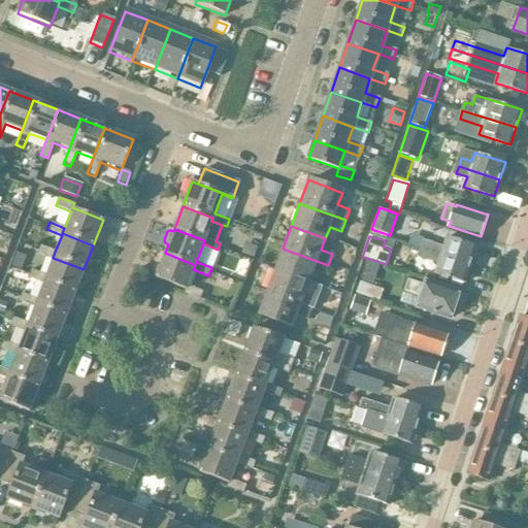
[(420,248),(471,263),(477,245),(448,236),(444,246),(423,239),(420,248)]
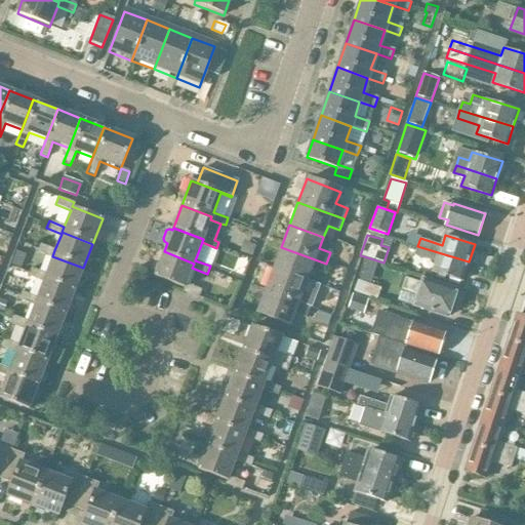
[(239,251),(251,256),(255,246),(243,241),(239,251)]
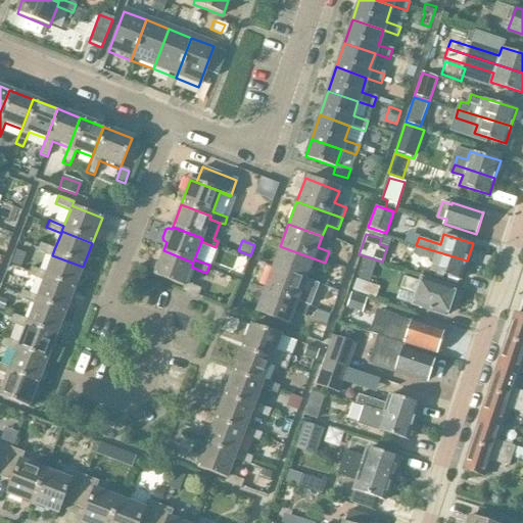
[(52,256),(46,272),(44,278),(74,289),(83,267),(52,255),(54,249),(40,243),(37,251),(52,256)]
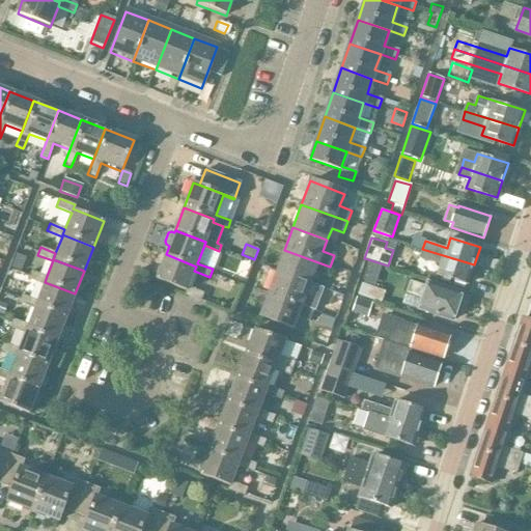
[(469,282),(474,264),(422,249),(420,256),(441,263),(438,273),(469,282)]
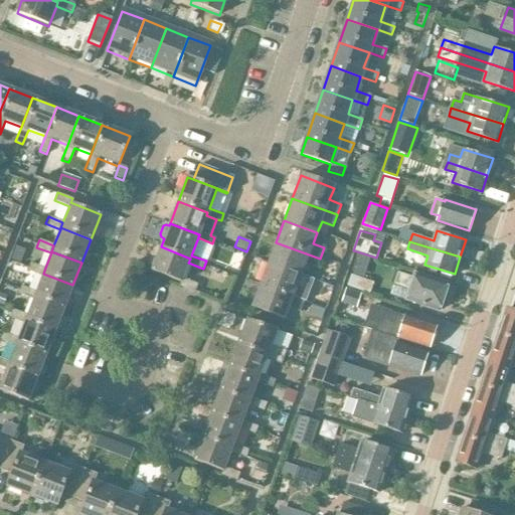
[(276,242),(269,264),(302,276),(306,265),(316,269),(320,259),(276,242)]
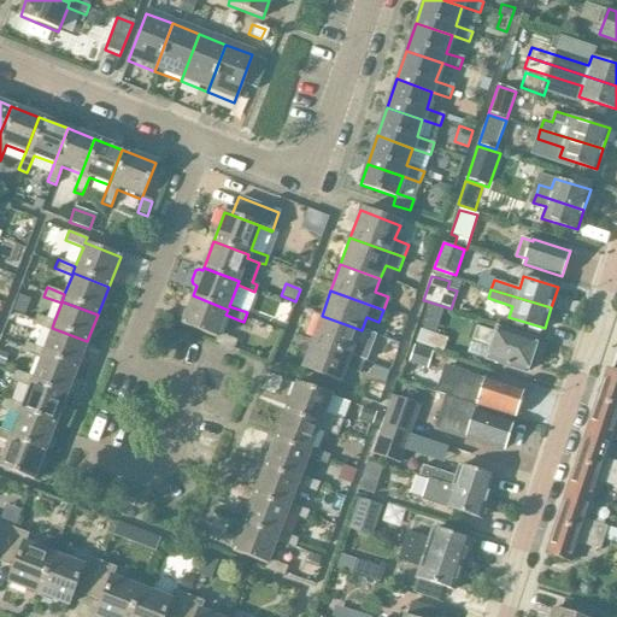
[(18,295),(12,311),(25,316),(31,300),(18,295)]
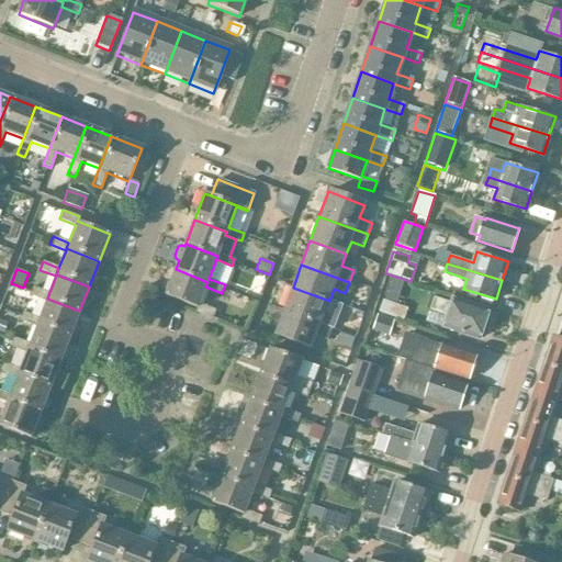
[(176,269),(165,296),(197,308),(195,314),(212,319),(215,311),(199,304),(205,287),(208,282),(176,269)]
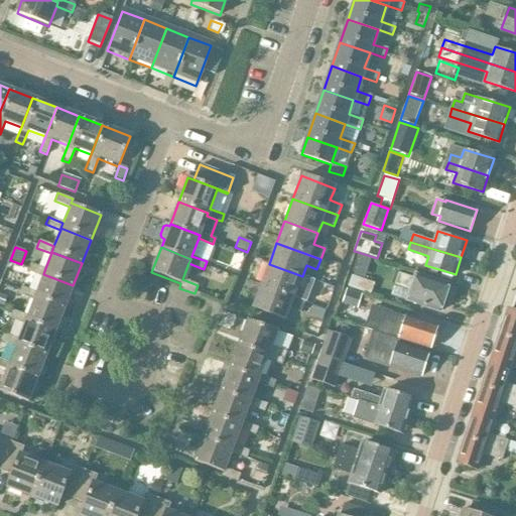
[(42,277),(36,293),(34,298),(63,309),(73,285),(43,274),(45,268),(30,263),(27,271),(42,277)]
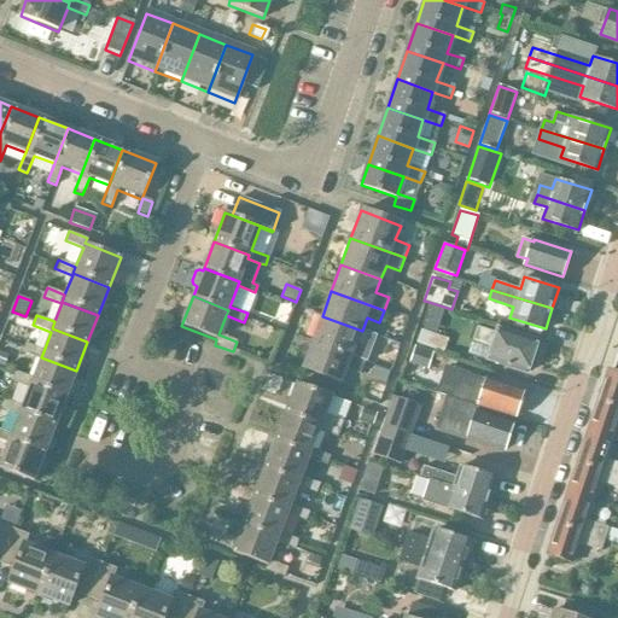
[(313,342),(366,362),(367,362),(375,337),(362,331),(322,316),(313,342)]
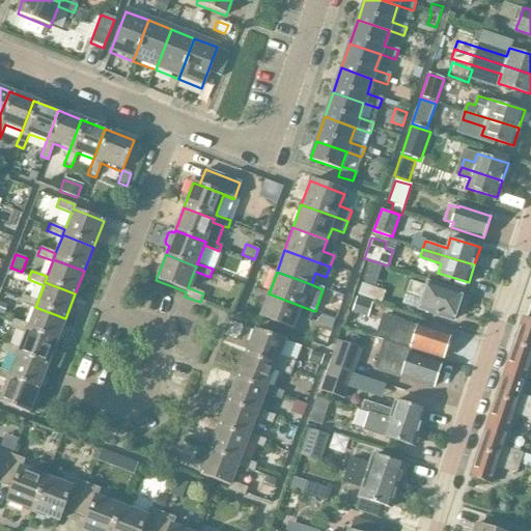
[(453,318),(463,292),(428,281),(427,286),(411,281),(407,292),(422,298),(419,307),(453,318)]
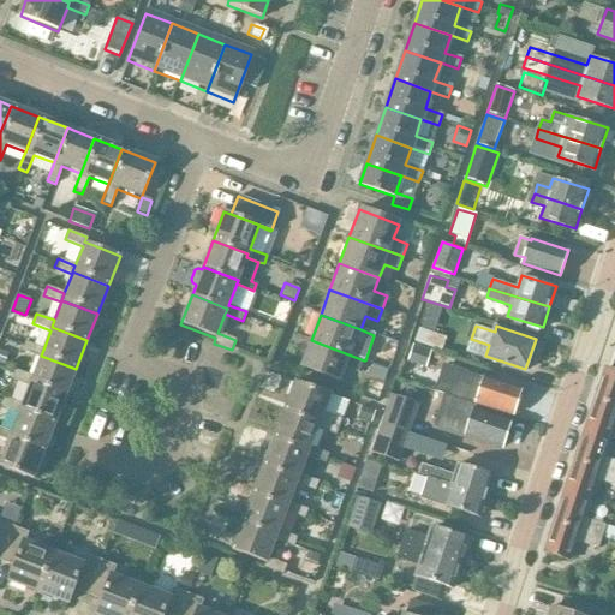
[(415,342),(441,352),(446,338),(419,328),(415,342)]
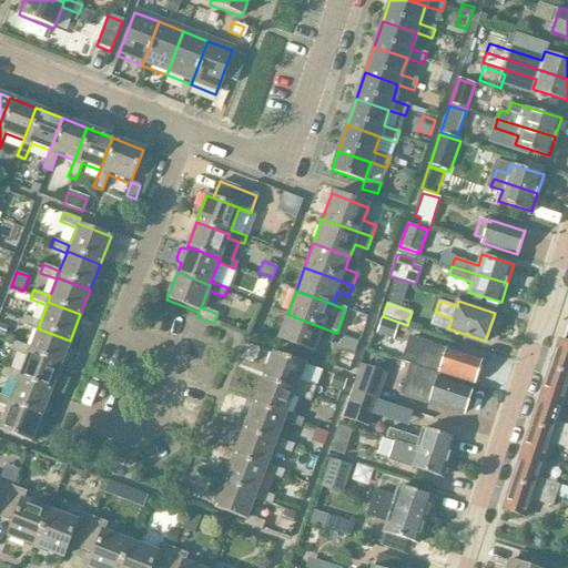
[(331,345),(336,333),(287,314),(277,341),(314,354),(320,341),(331,345)]
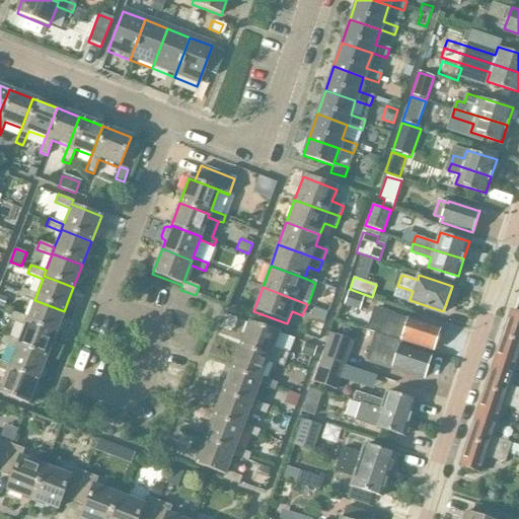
[(33,302),(27,317),(25,323),(55,335),(64,311),(34,300),(36,295),(21,289),(18,297),(33,302)]
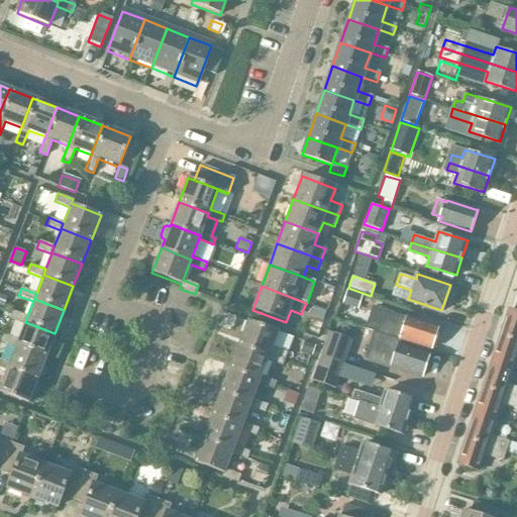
[(347,290),(341,304),(356,310),(362,296),(347,290)]
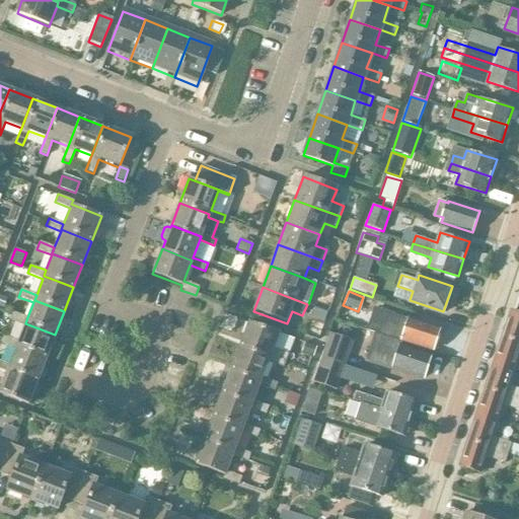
[(373,307),(366,329),(374,332),(372,338),(399,346),(401,339),(404,340),(434,349),(440,327),(410,317),(409,320),(404,318),(399,317),(393,315),(393,313),(373,307)]
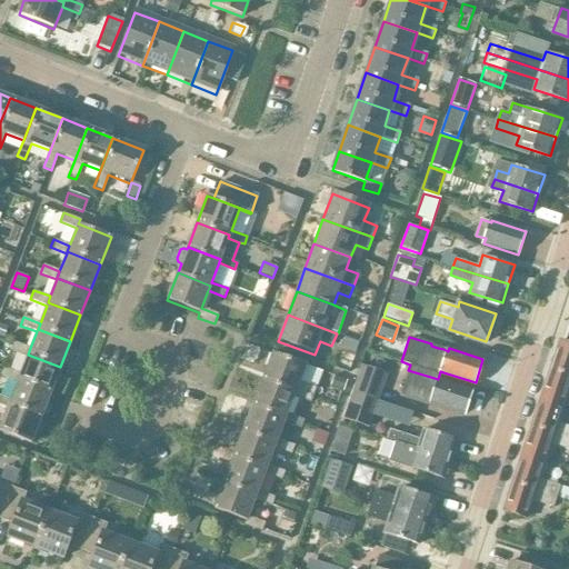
[(560,341),(550,370),(568,376),(568,343),(561,341),(560,341)]
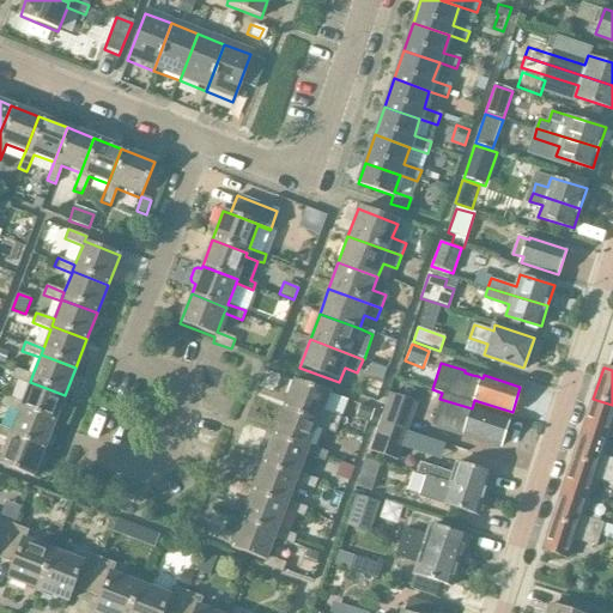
[(22,404),(19,410),(54,423),(65,395),(30,382),(32,375),(14,369),(11,378),(29,384),(22,404)]
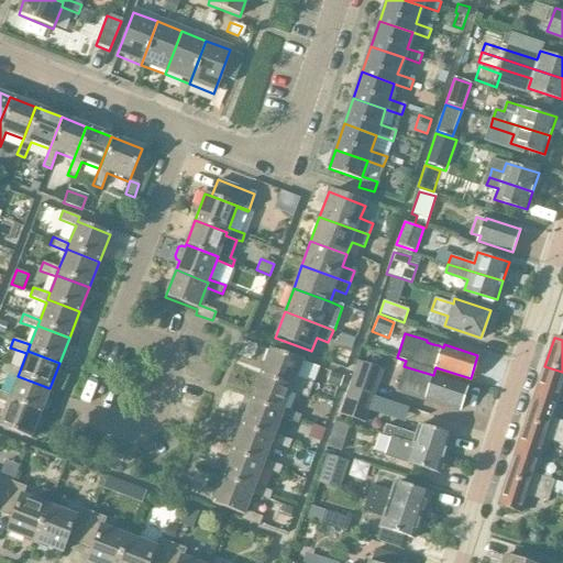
[(271,350),(261,375),(293,387),(290,393),(307,399),(312,385),(296,378),(302,362),(271,350)]
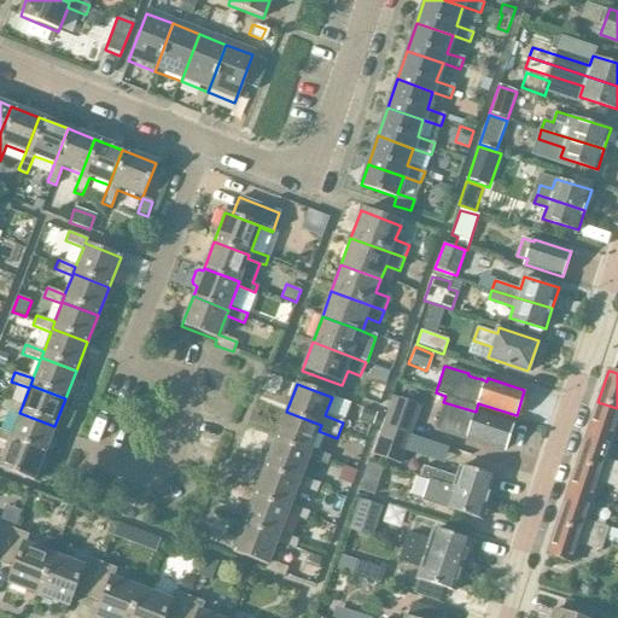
[(392,396),(373,455),(402,466),(423,407),(392,396)]
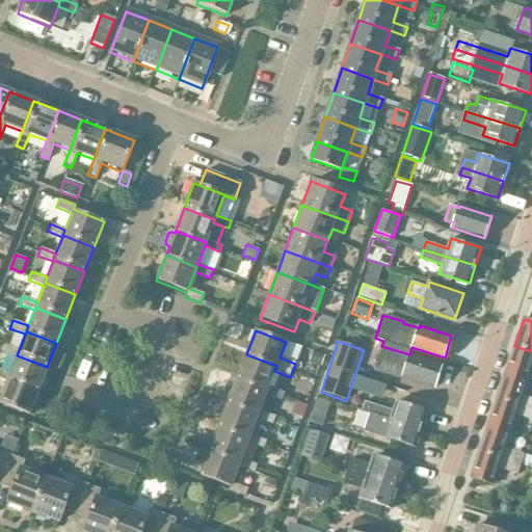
[(16,357),(9,373),(7,379),(37,391),(47,367),(17,355),(19,350),(3,344),(0,351),(16,357)]
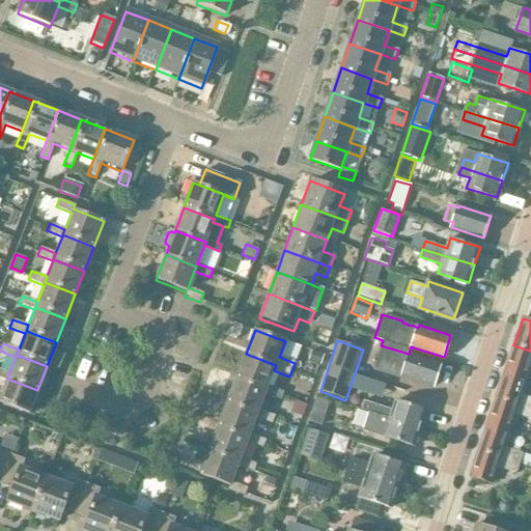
[(380,351),(373,369),(392,375),(400,379),(401,376),(414,380),(434,386),(441,364),(414,356),(409,354),(381,345),(380,351)]
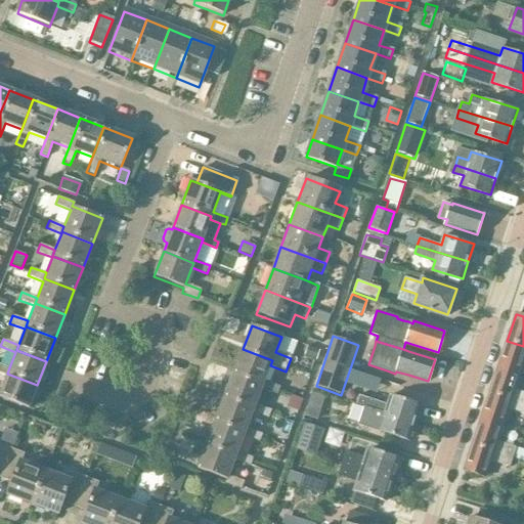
[(503,354),(498,366),(520,374),(523,360),(523,346),(507,341),(503,354)]
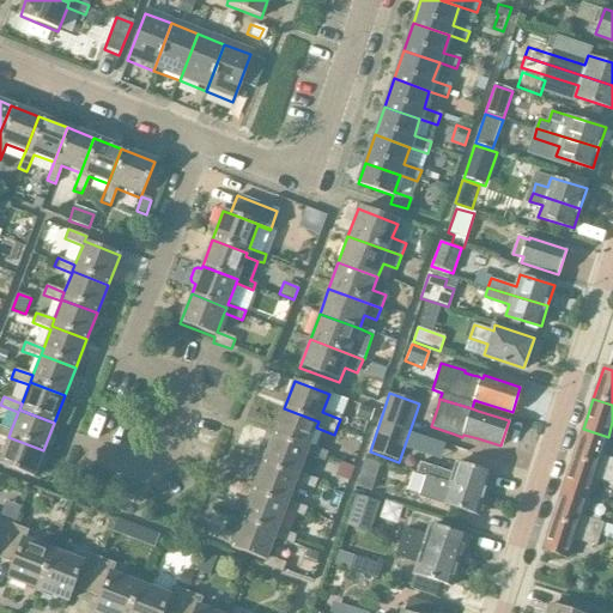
[(354,413),(370,420),(374,411),(358,404),(354,413)]
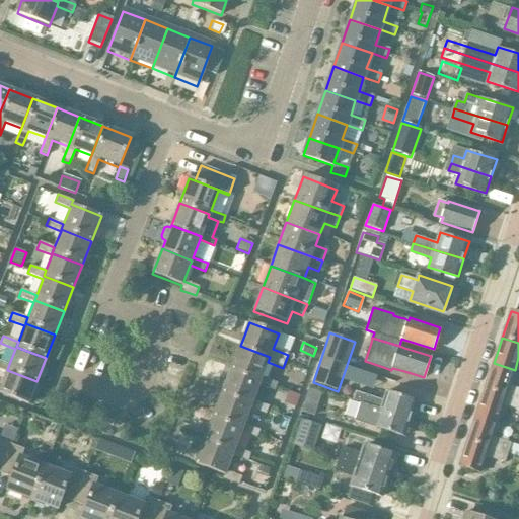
[(240,346),(231,370),(260,381),(258,384),(275,390),(277,383),(262,377),(268,362),(270,357),(240,346)]
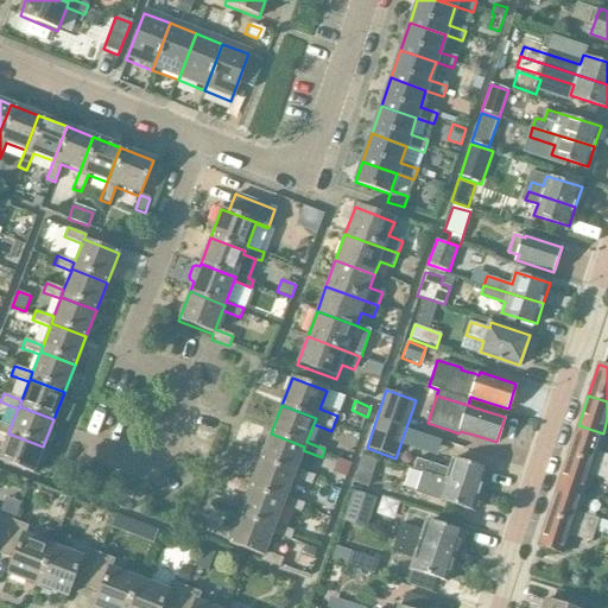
[(0,462),(32,475),(43,447),(8,434),(11,426),(0,422),(0,432),(7,436),(0,454),(0,462)]
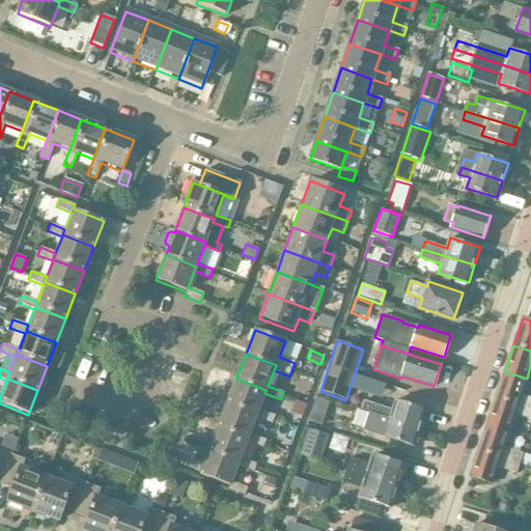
[(501,385),(497,398),(530,409),(530,397),(522,395),(527,379),(505,371),(501,385)]
